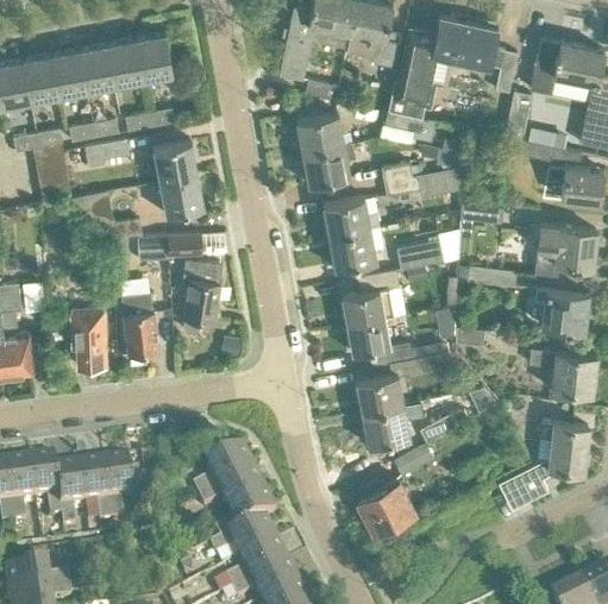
[(346,49),(356,0),(312,0),(311,10),(294,6),(279,75),(302,79),(311,42),(346,49)]
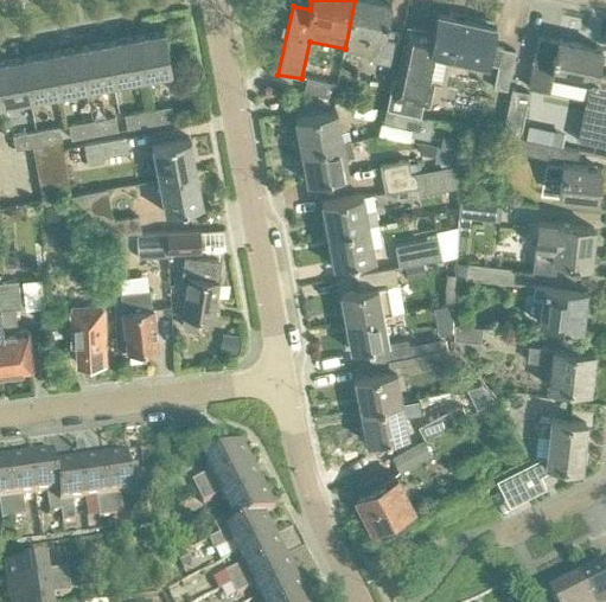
[(391,6),(363,0),(355,0),(345,49),(345,52),(372,58),(371,63),(391,66),(399,33),(386,31),(391,6)]
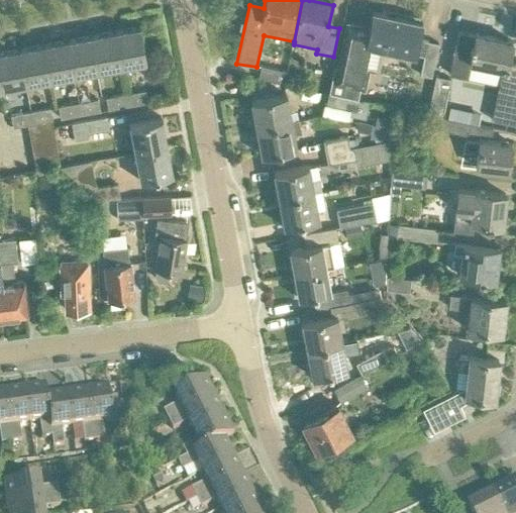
[(334,70),(329,95),(357,101),(359,92),(366,94),(370,74),(364,72),(370,47),(414,58),(415,56),(424,58),(420,76),(431,79),(438,45),(418,40),(421,23),(373,13),(369,30),(347,25),(338,71),(334,70)]
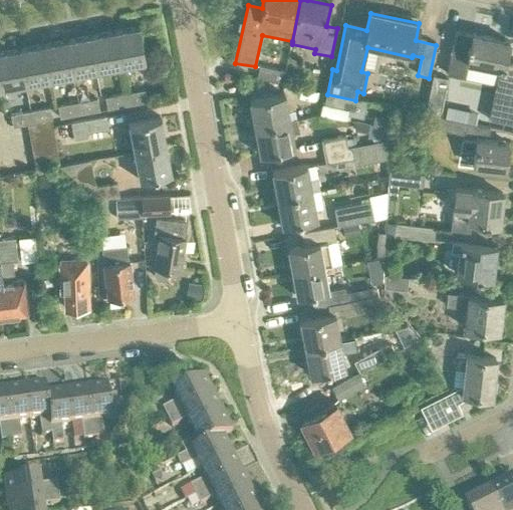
[(114,33),(113,33),(119,68),(145,63),(140,34),(139,28),(122,31),(122,32),(114,33)]
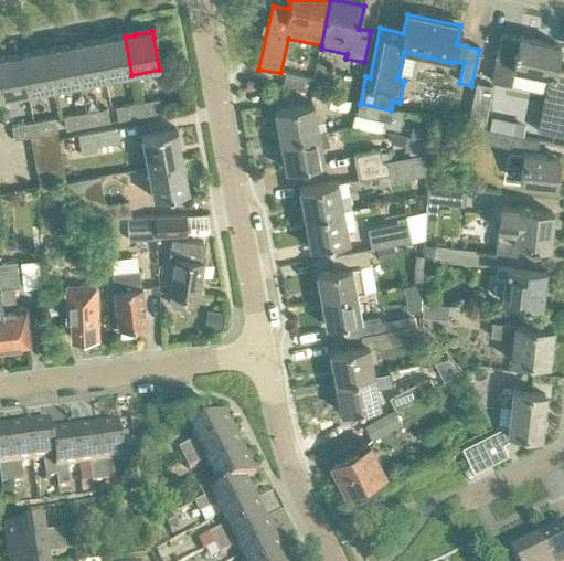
[(100,41),(98,41),(106,80),(131,75),(125,36),(108,40),(100,42),(100,41)]
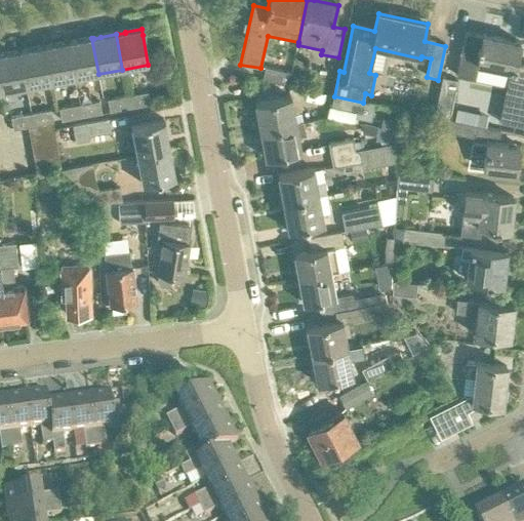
[(466,34),(456,77),(475,81),(507,88),(498,123),(523,128),(523,66),(516,64),(520,44),(482,36),(482,37),(466,34)]
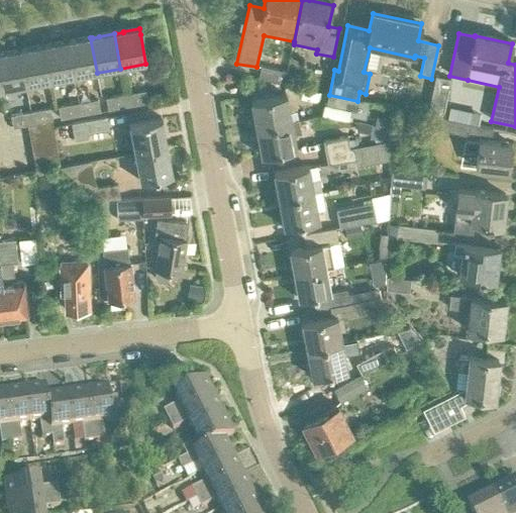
[(68,42),(67,42),(73,78),(97,73),(90,37),(76,40),(76,41),(68,42)]
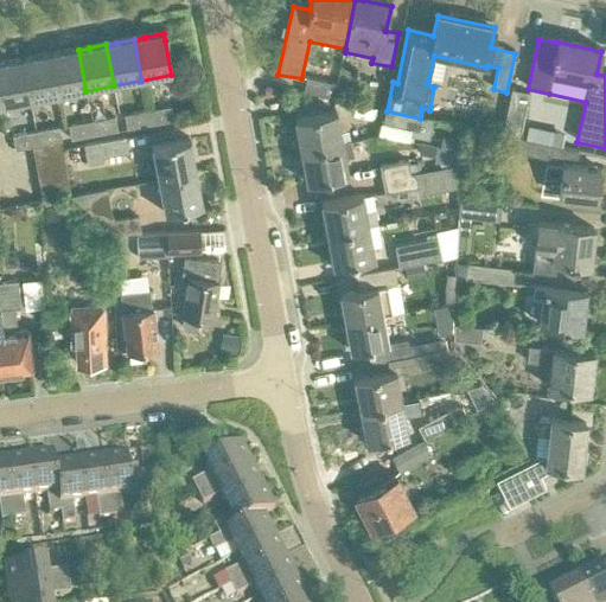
[(52,55),(50,55),(58,96),(85,91),(78,50),(61,53),(52,56),(52,55)]
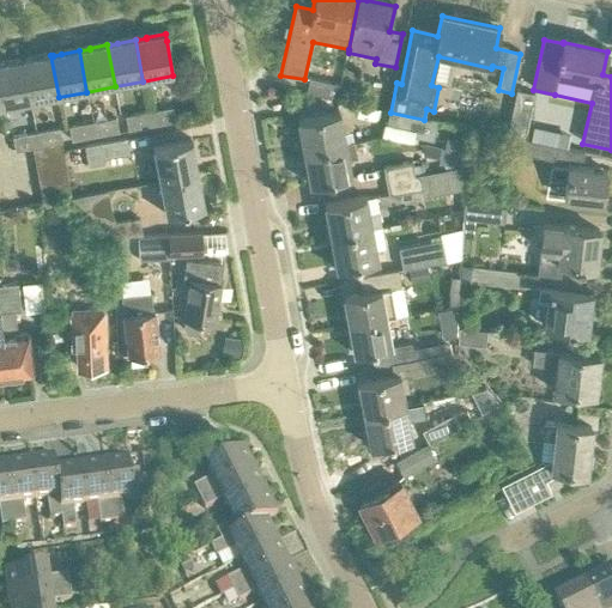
[(24,61),(23,61),(30,103),(59,97),(50,55),(34,59),(34,60),(24,61)]
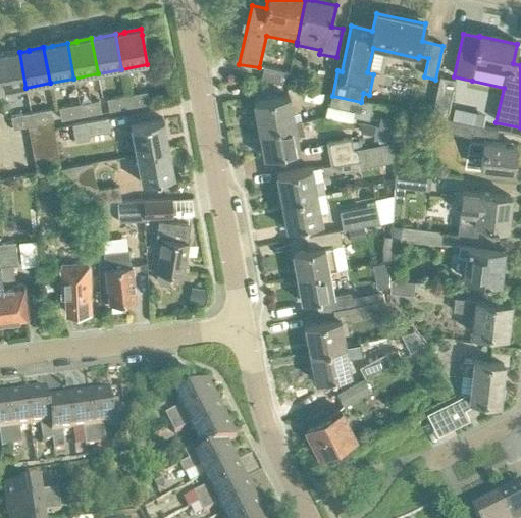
[(25,88),(19,52),(4,55),(0,55),(0,85),(1,92),(25,88)]
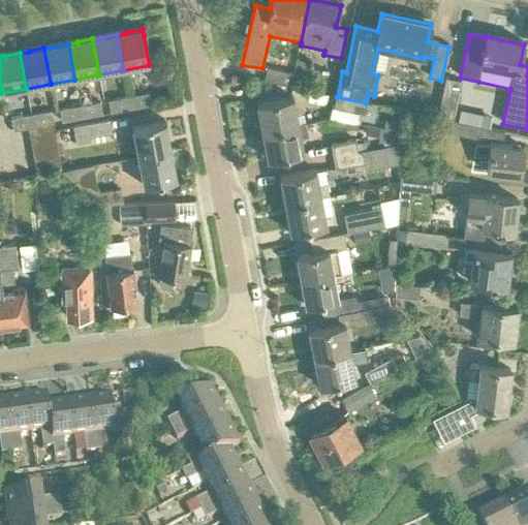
[(265,82),(290,88),(293,75),(268,69),(265,82)]
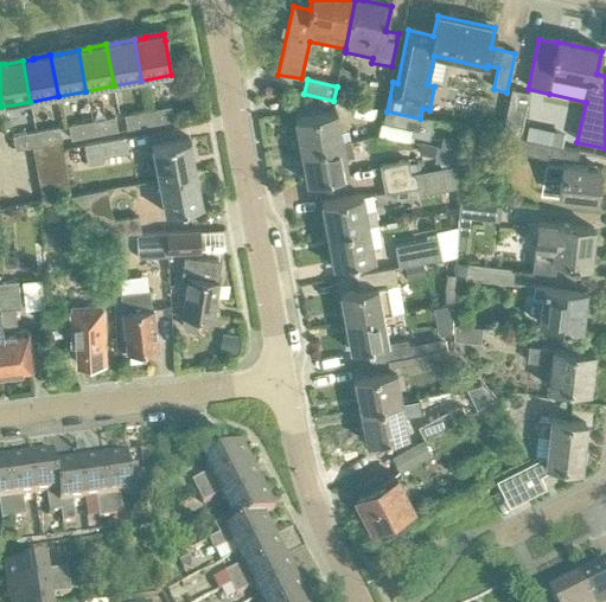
[(503,130),(522,134),(530,95),(512,91),(503,130)]
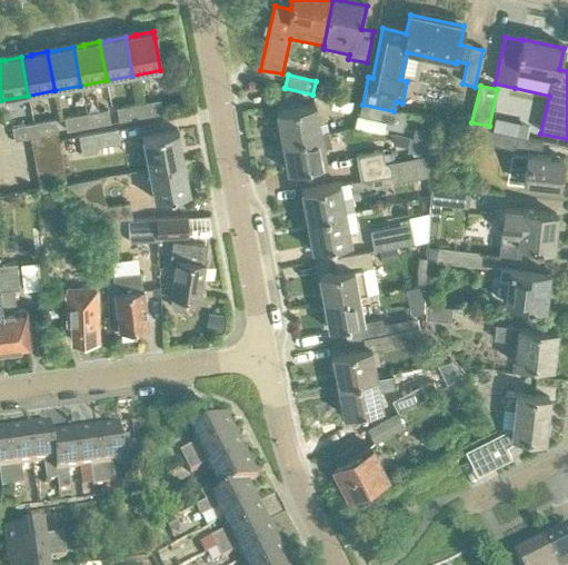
[(161,102),(139,106),(141,119),(163,115),(161,102)]
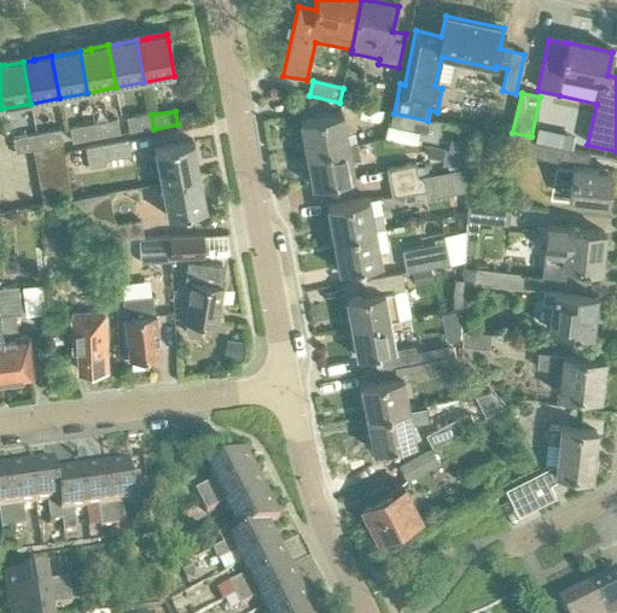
[(441,124),(428,121),(394,114),(390,128),(388,128),(385,139),(420,147),(421,140),(437,144),(441,124)]
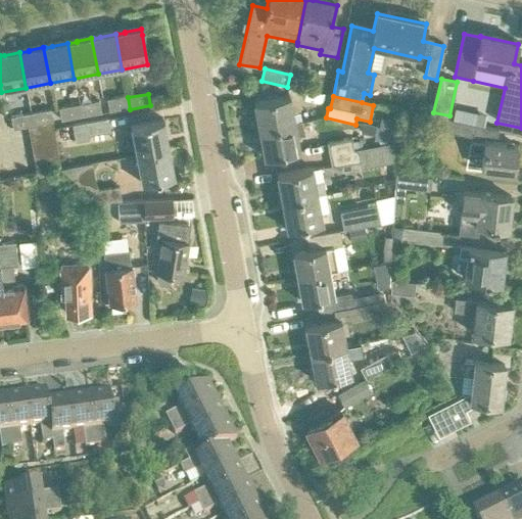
[(130,109),(128,97),(107,101),(110,113),(130,109)]
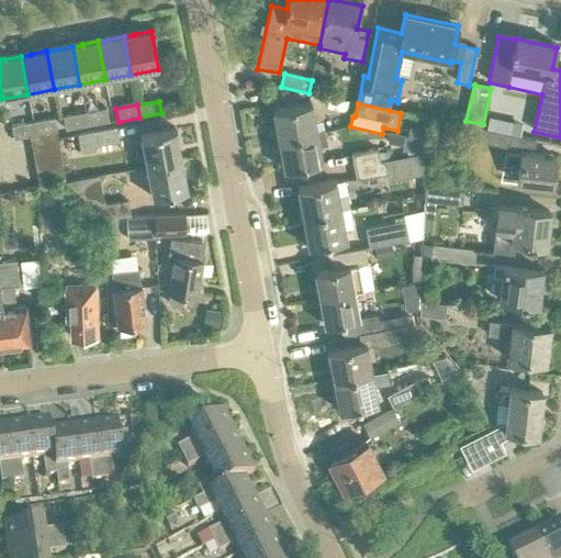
[(275,112),(280,142),(316,135),(310,105),(275,112)]
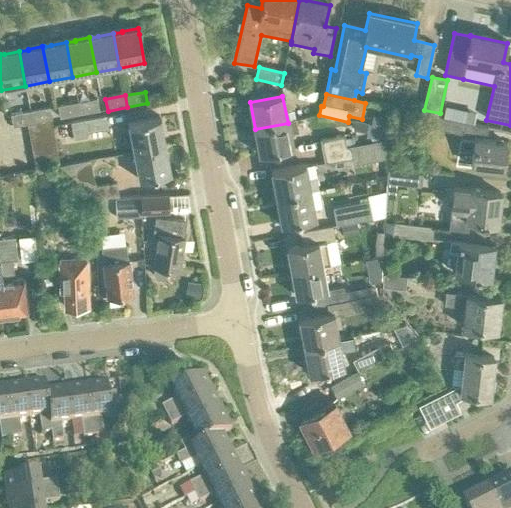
[(97,100),(78,104),(80,116),(100,112),(97,100)]
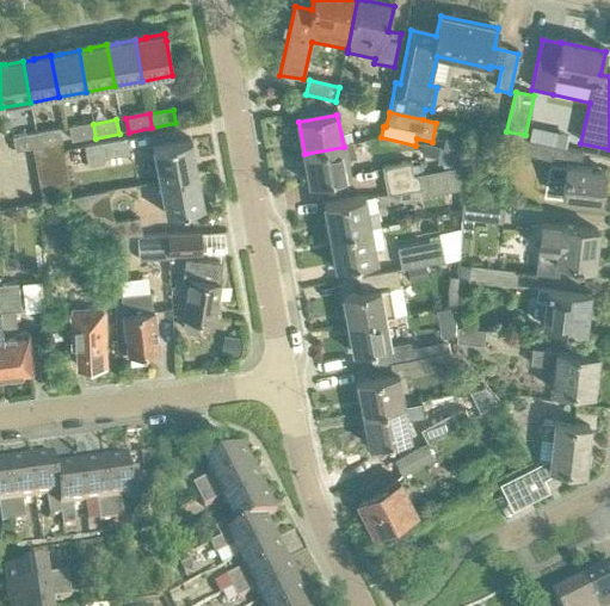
[(96,138),(93,124),(69,129),(72,143),(96,138)]
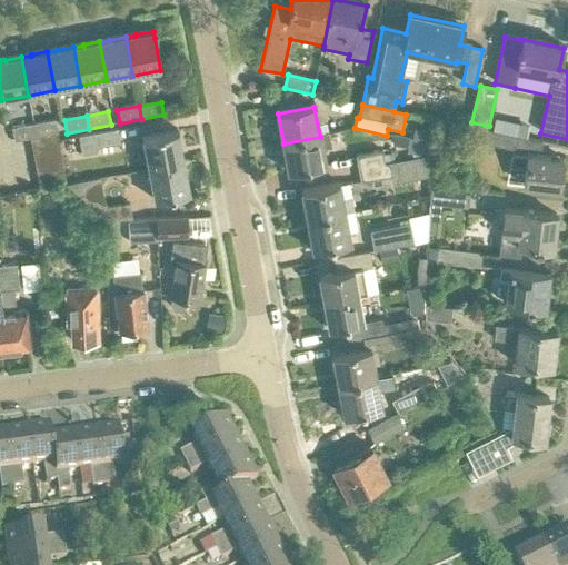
[(56,121),(35,126),(37,139),(58,135),(59,135),(56,121)]
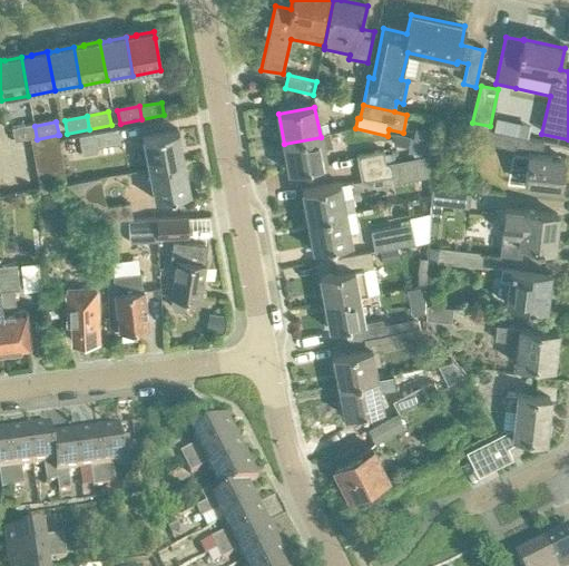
[(15,144),(30,140),(37,139),(35,126),(12,130),(15,144)]
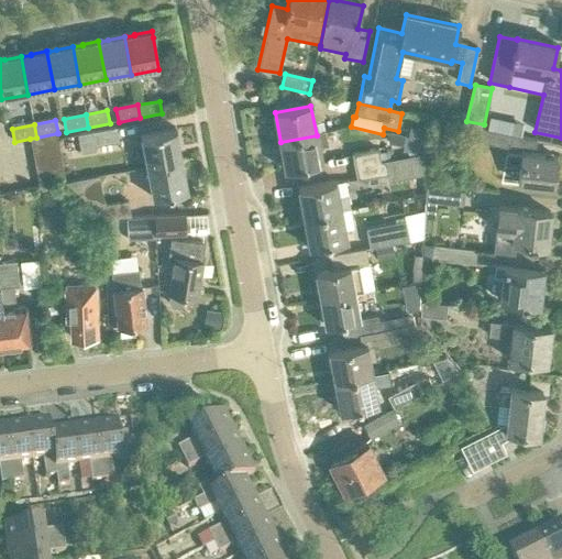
[(410,129),(408,139),(423,143),(426,132),(410,129)]
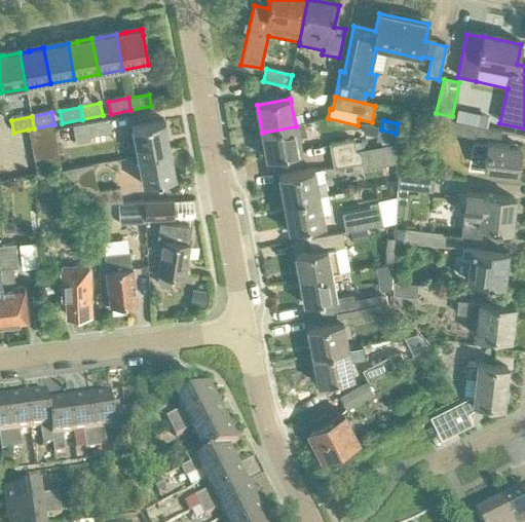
[(73,127),(77,145),(89,142),(88,138),(112,134),(110,121),(73,127)]
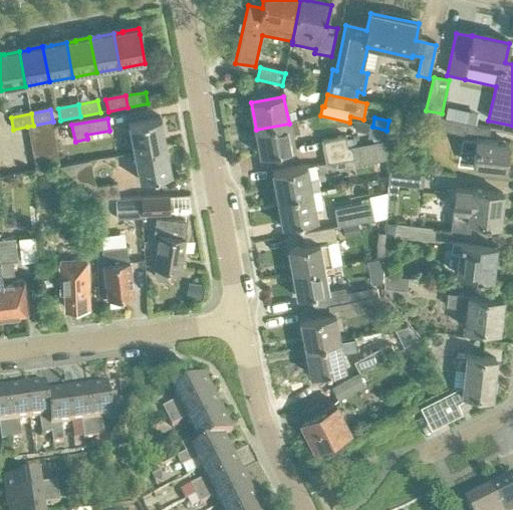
[(437,131),(464,137),(467,124),(439,118),(437,131)]
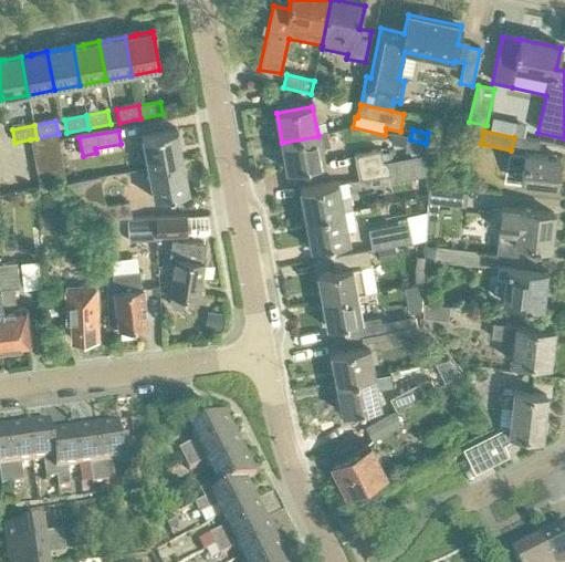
[(142,138),(147,169),(184,163),(178,132),(142,138)]
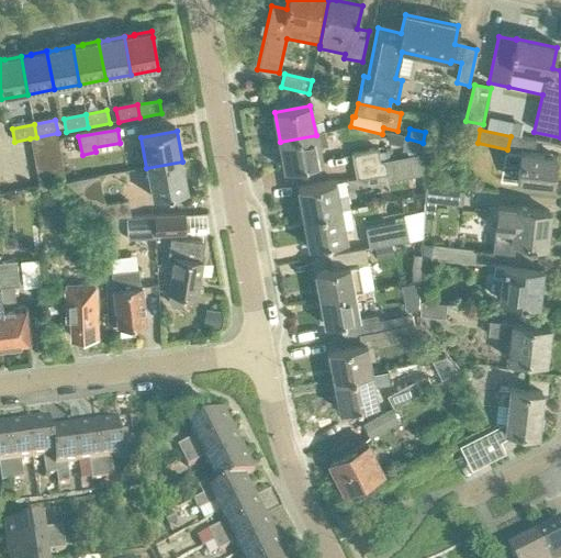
[(30,138),(33,151),(59,146),(57,133),(36,137),(30,138)]
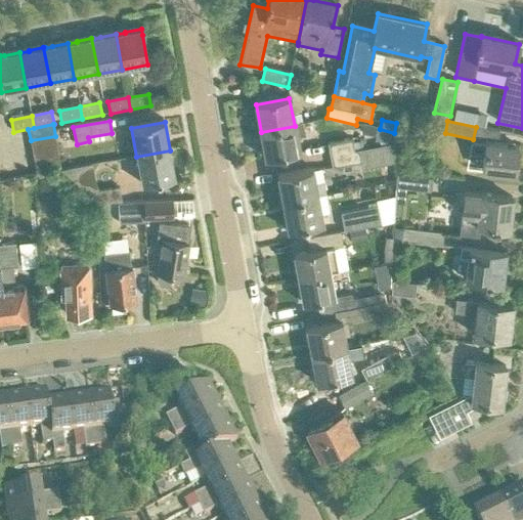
[(295,126),(261,132),(267,160),(300,154),(297,138),(305,137),(303,124),(295,126)]
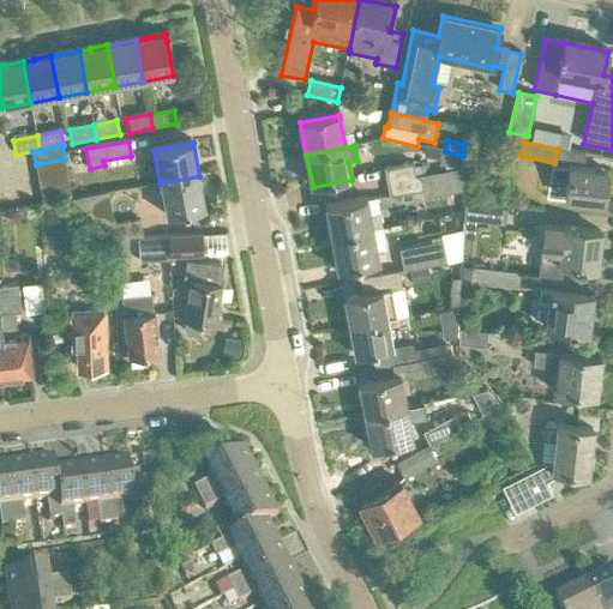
[(446,168),(446,173),(460,170),(462,156),(445,151),(443,151),(439,167),(446,168)]
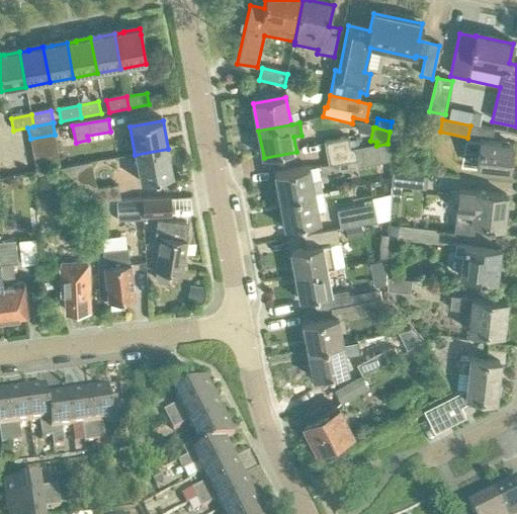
[(30,139),(32,151),(57,146),(55,135),(30,139)]
